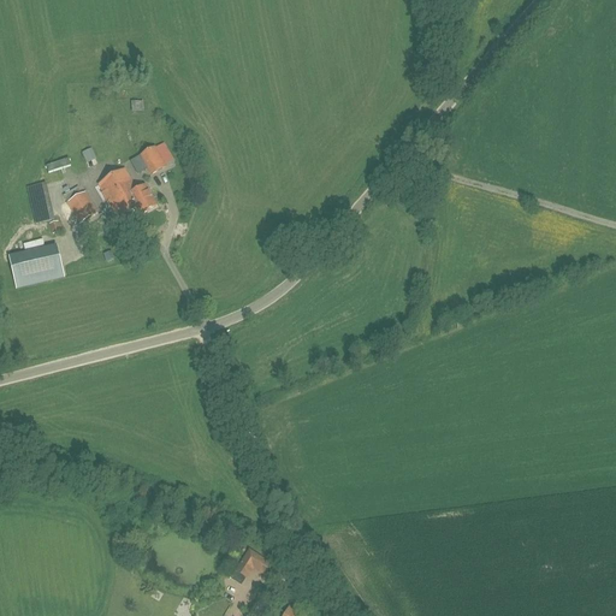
[(143,112),(143,101),(131,101),(131,112),(143,112)]
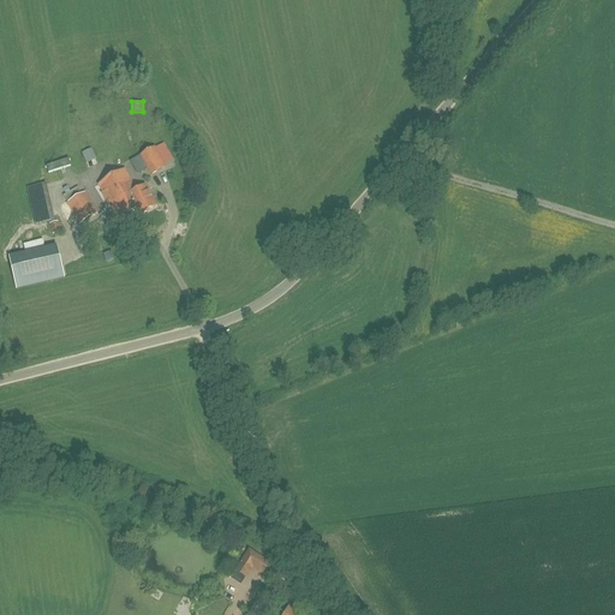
[(165,167),(155,148),(141,156),(151,174),(165,167)]
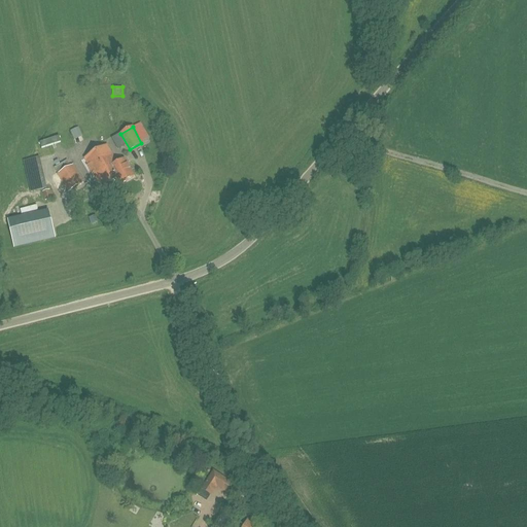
[(57,136),(39,142),(41,148),(59,141),(57,136)]
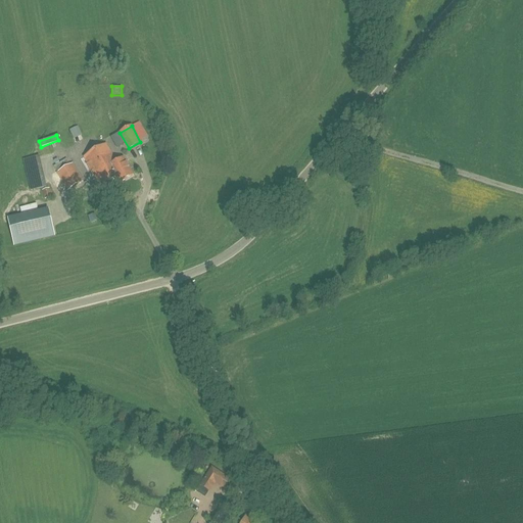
[(106,144),(84,157),(88,163),(87,164),(91,172),(92,171),(101,186),(115,178),(119,183),(133,175),(124,158),(116,162),(106,144)]
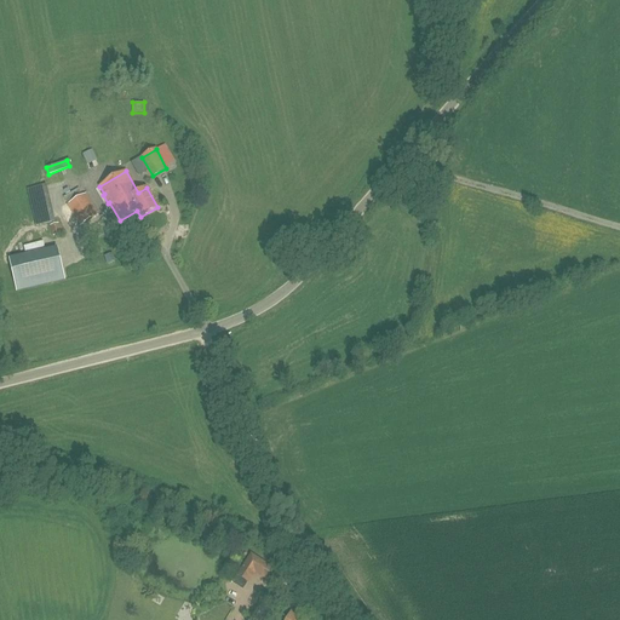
[(29,188),(35,225),(53,223),(47,184),(29,188)]
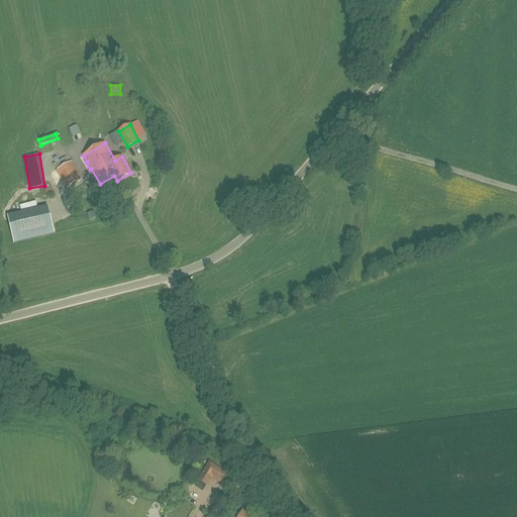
[(72,163),(70,164),(66,158),(53,165),(57,171),(67,188),(82,180),(72,163)]
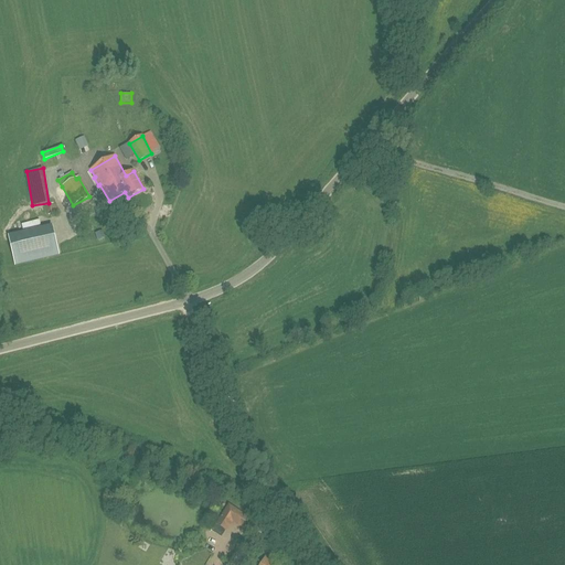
[(57,255),(59,255),(52,226),(9,236),(16,265),(57,255)]
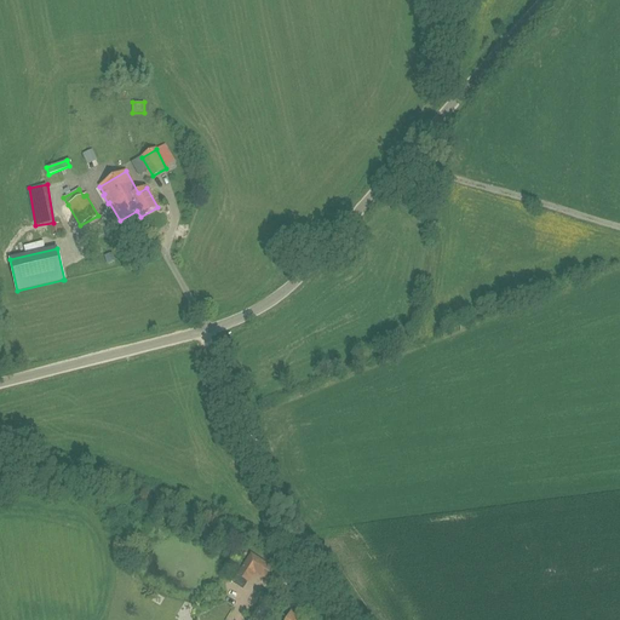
[(248,554),(236,574),(245,579),(252,567),(265,575),(270,567),(248,554)]
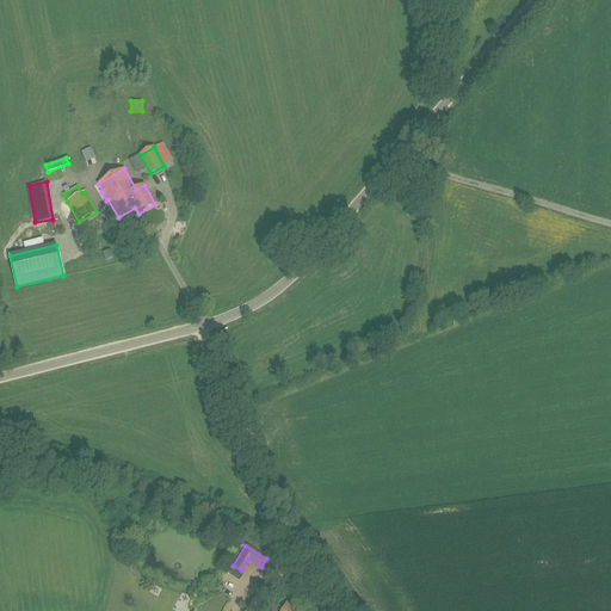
[(306,610),(287,600),(281,610),(306,610)]
